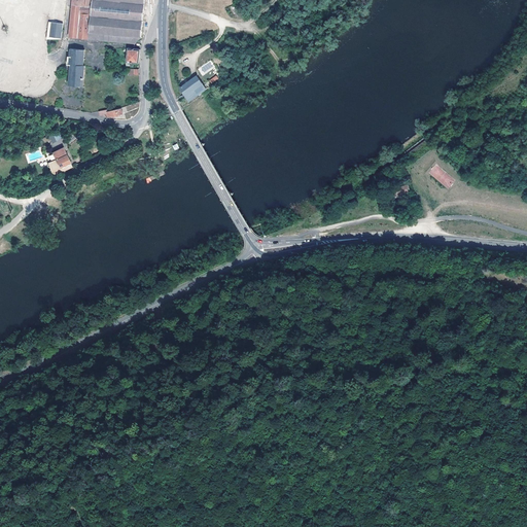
[(72,0),(70,37),(133,43),(140,37),(144,0),(72,0)]
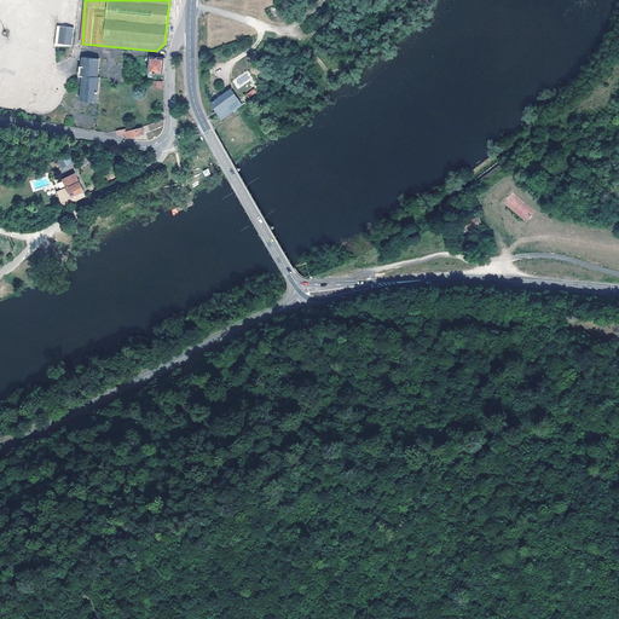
[(73,46),(73,45),(65,44),(62,42),(62,40),(61,40),(59,40),(59,35),(59,25),(58,24),(56,46),(73,46)]
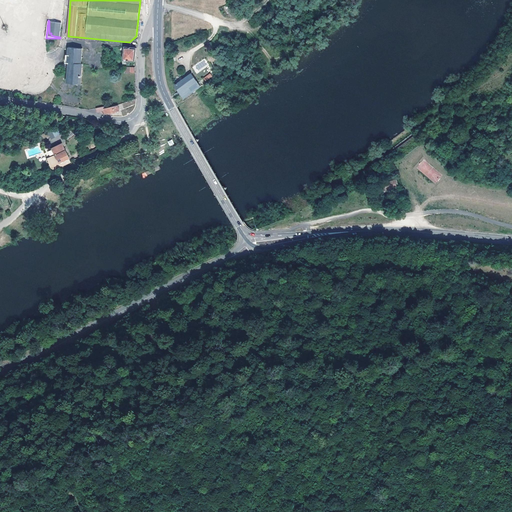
[(68,76),(67,80),(77,82),(82,48),(76,47),(75,48),(69,47),(68,54),(67,54),(66,61),(69,62),(67,75),(68,76)]
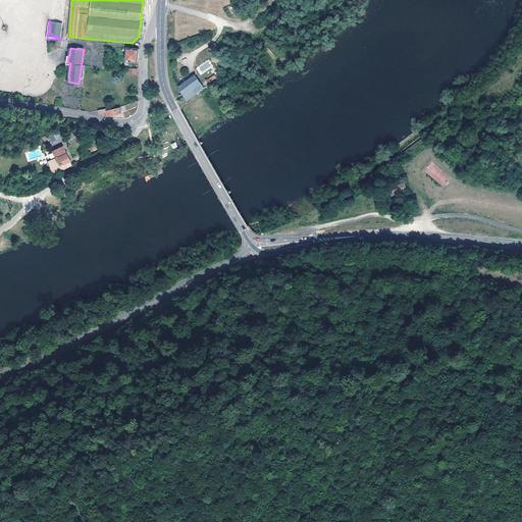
[(126,48),(125,64),(132,65),(132,61),(137,62),(138,49),(132,49),(126,48)]
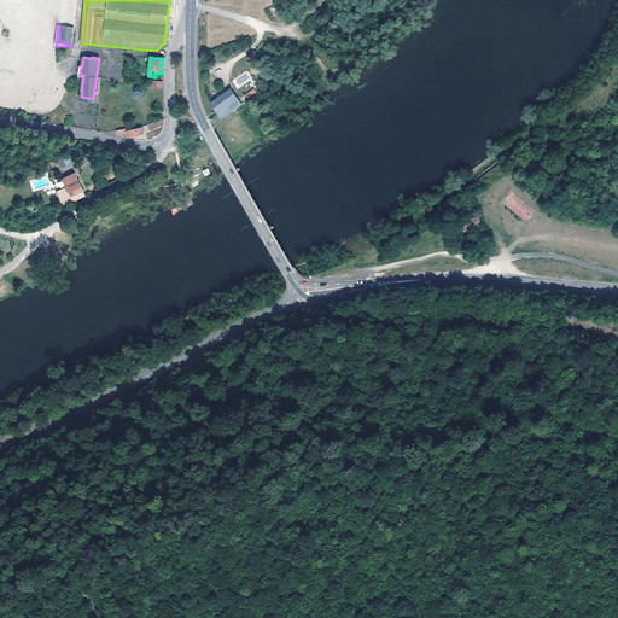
[(221,118),(240,104),(229,88),(210,103),(221,118)]
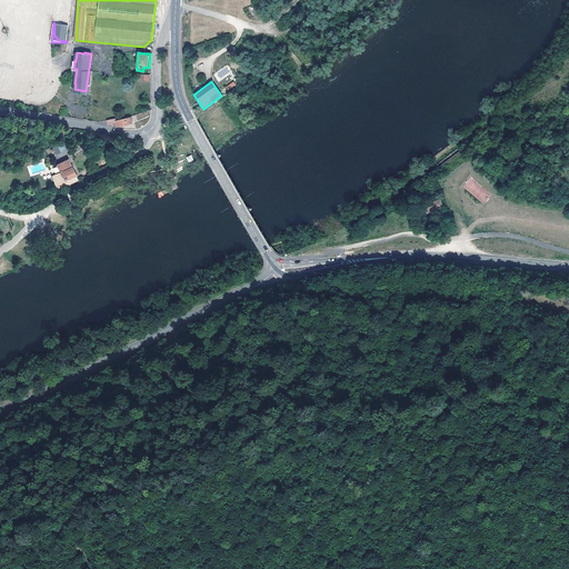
[(228,91),(236,85),(233,81),(226,87),(228,91)]
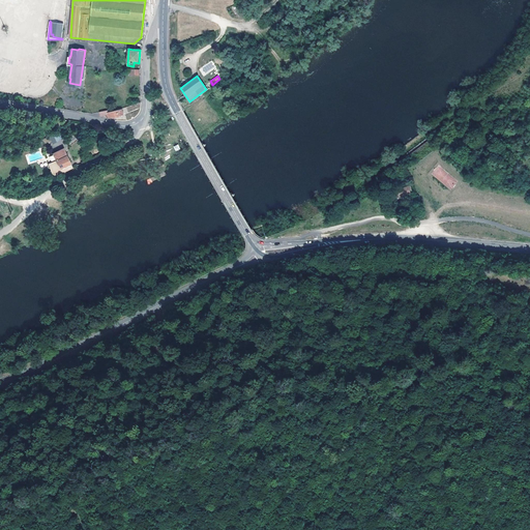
[(120,110),(107,113),(98,114),(99,116),(106,115),(107,118),(109,117),(109,118),(112,118),(112,119),(119,117),(119,116),(121,116),(120,110)]
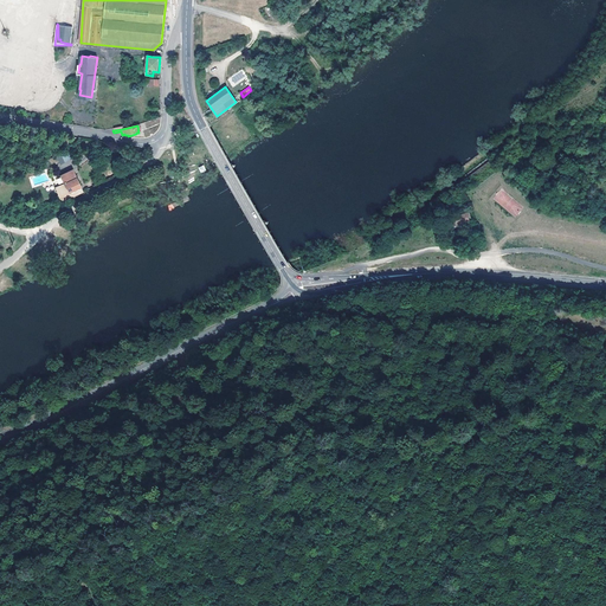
[(66,152),(56,158),(60,165),(71,160),(66,152)]
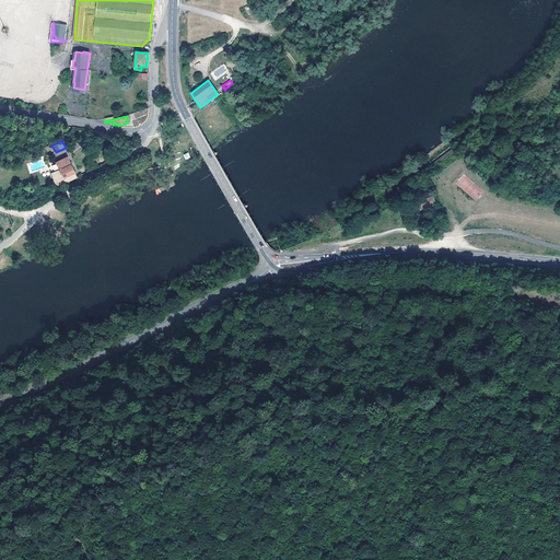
[(61,177),(73,172),(65,155),(53,161),(56,167),(54,170),(55,172),(58,171),(61,177)]
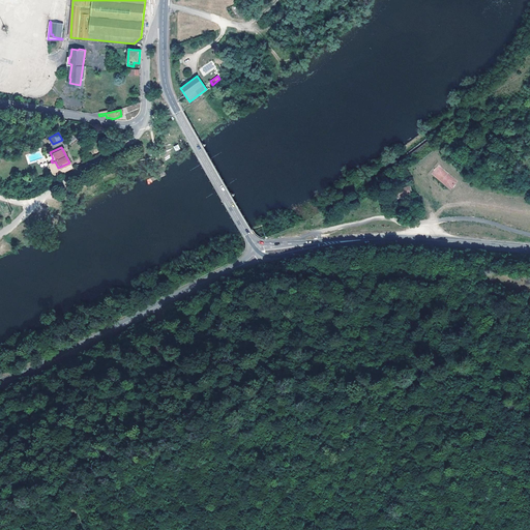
[(51,160),(46,163),(53,177),(56,175),(71,168),(69,163),(58,168),(55,162),(52,163),(51,160)]
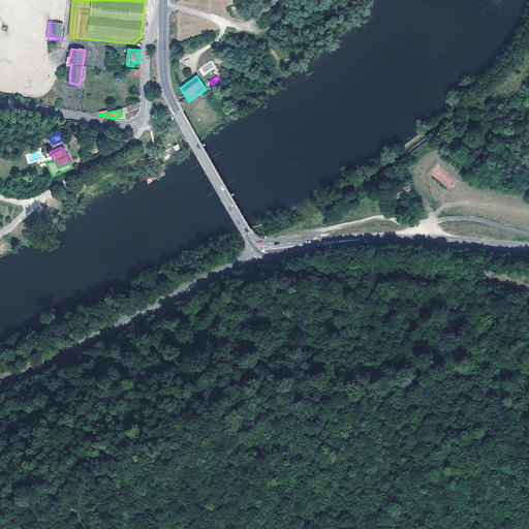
[(430,174),(449,190),(458,181),(438,164),(430,174)]
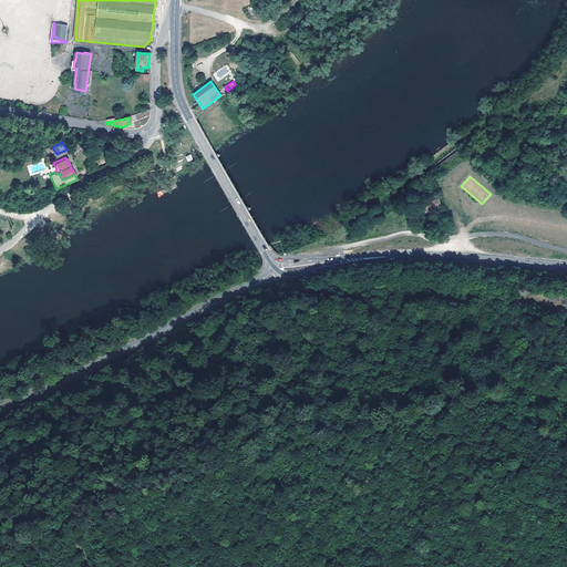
[(429,213),(429,210),(441,208),(437,199),(430,200),(430,202),(425,203),(426,205),(421,207),(423,214),(429,213)]
